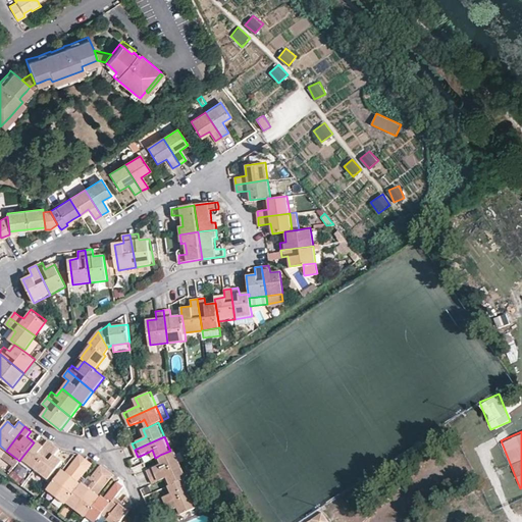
[(36,469),(54,445),(49,440),(48,440),(43,446),(36,439),(34,442),(21,458),(36,469)]
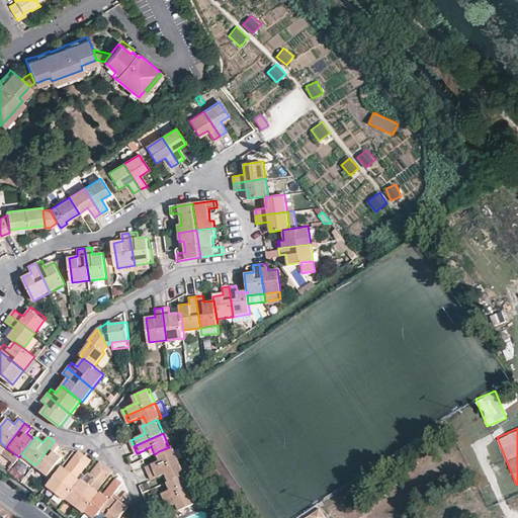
[(59,445),(54,441),(35,465),(49,476),(63,457),(55,452),(59,446),(59,445)]
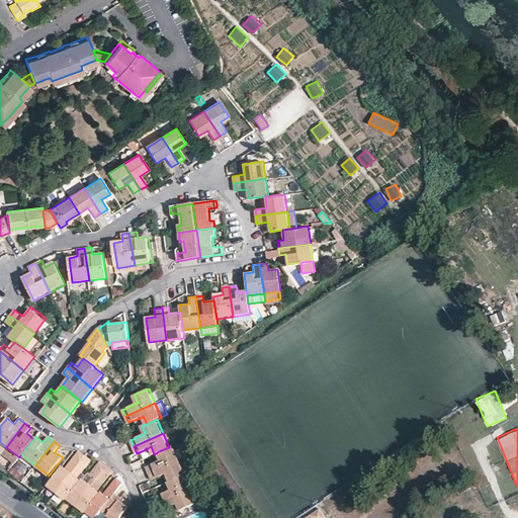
[(148,466),(150,472),(180,459),(174,445),(170,447),(169,447),(159,451),(162,459),(160,460),(148,466)]
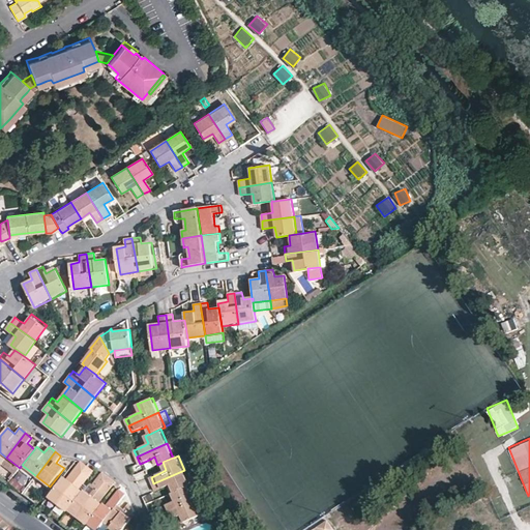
[(151,459),(147,461),(150,468),(154,466),(157,465),(154,457),(151,459)]
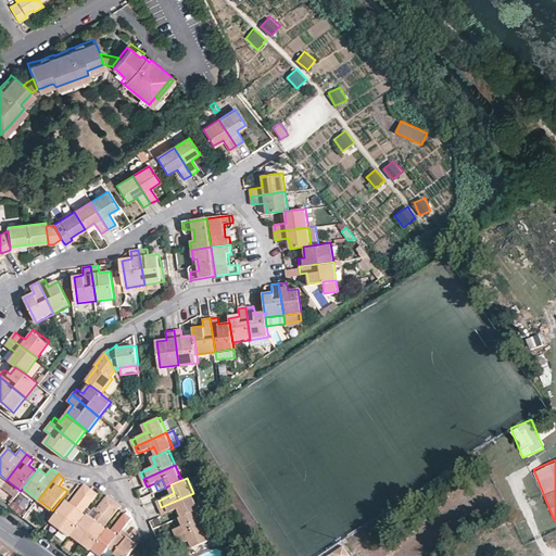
[(85,483),(75,496),(81,502),(91,489),(86,485),(85,483)]
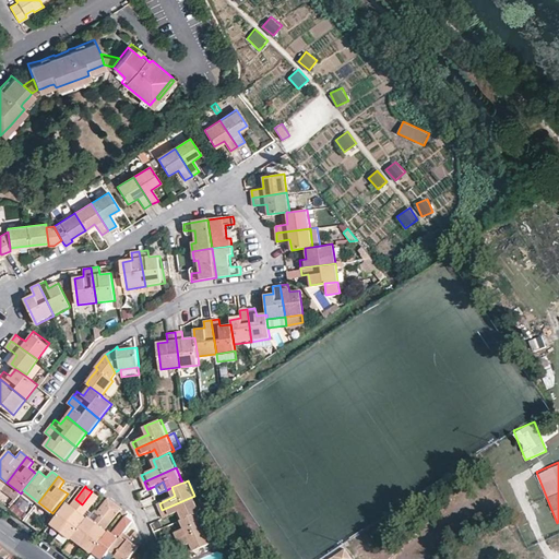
[(92,491),(82,504),(87,509),(97,496),(96,495),(92,491)]
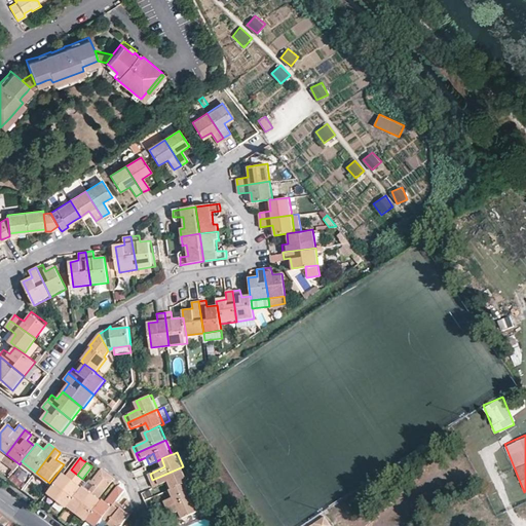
[(171,480),(174,487),(187,482),(189,481),(183,466),(152,480),(155,487),(167,482),(171,480)]
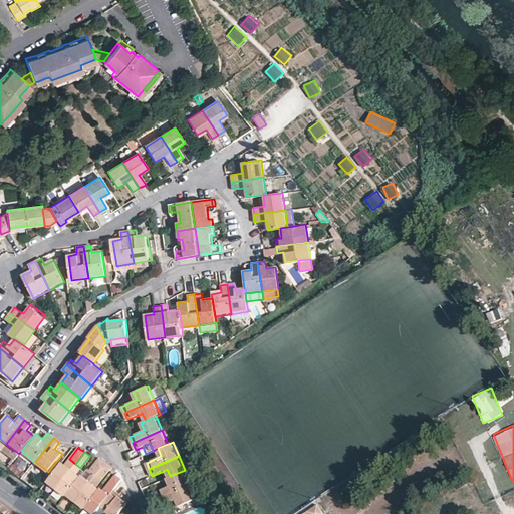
[(99,458),(90,470),(95,474),(105,462),(100,459),(99,458)]
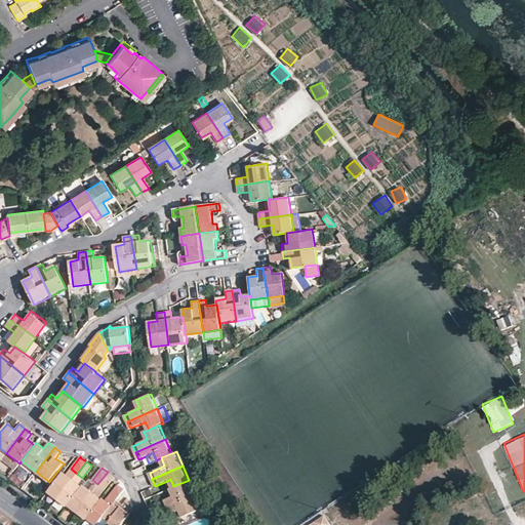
[(77,474),(71,469),(67,474),(72,479),(77,474)]
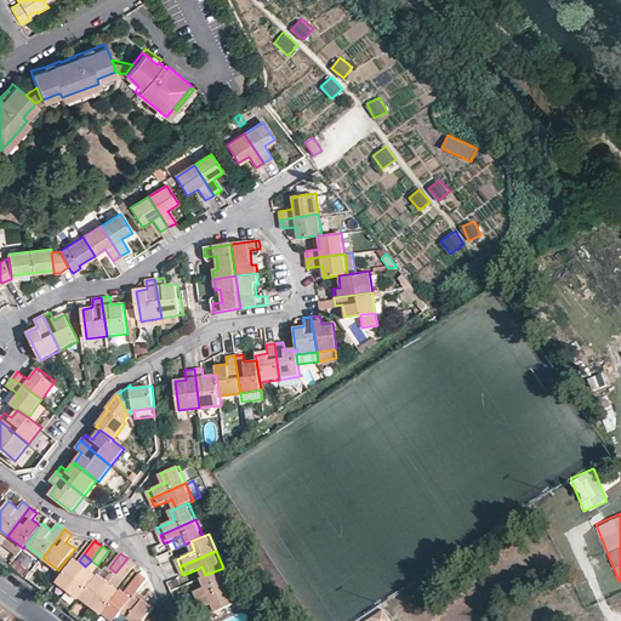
[(67,590),(85,567),(79,560),(74,558),(56,581),(67,590)]
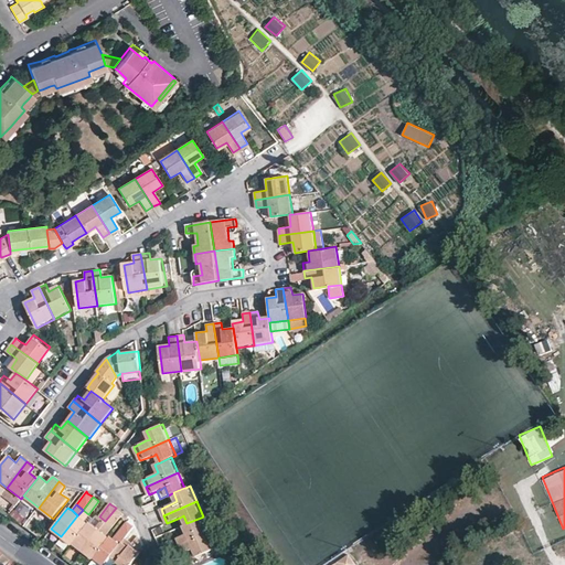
[(116,508),(105,521),(112,526),(121,513),(121,512),(116,508)]
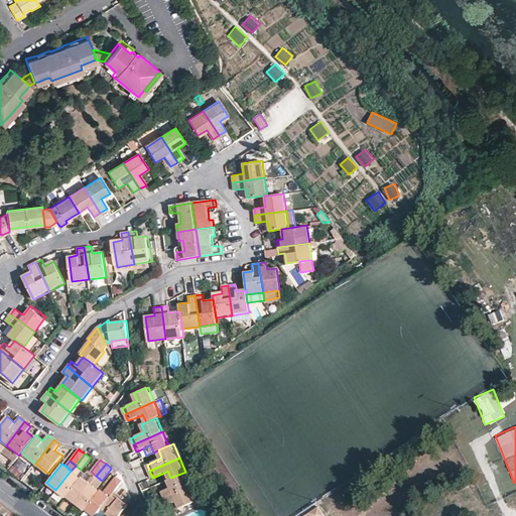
[(81,470),(76,466),(71,471),(77,475),(81,470)]
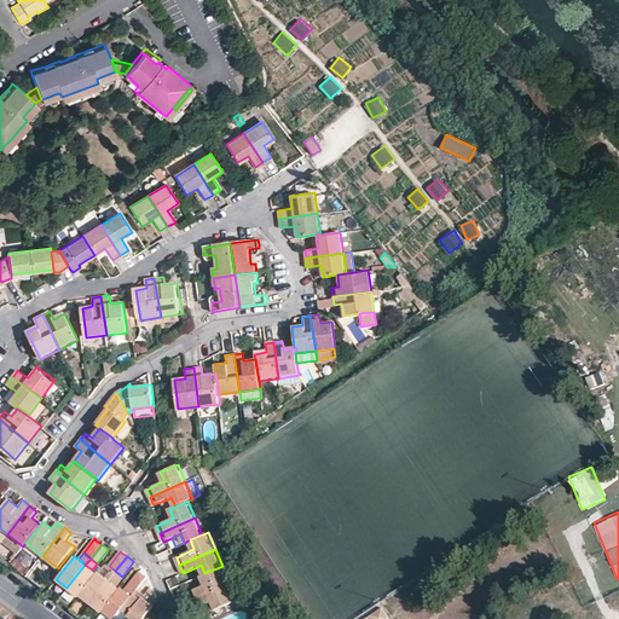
[(80,595),(97,573),(92,570),(85,565),(67,588),(79,597),(80,595)]
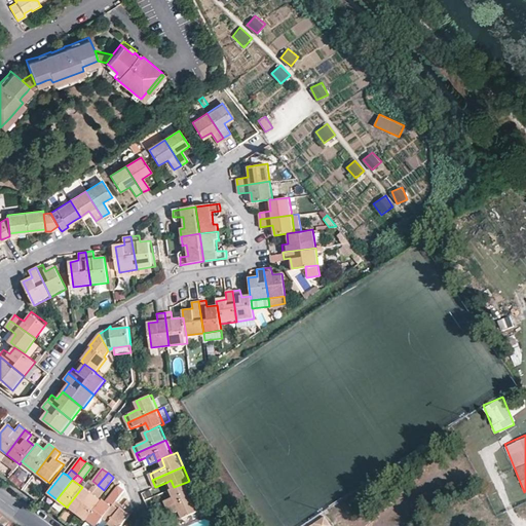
[(98,485),(92,481),(86,488),(92,492),(98,485)]
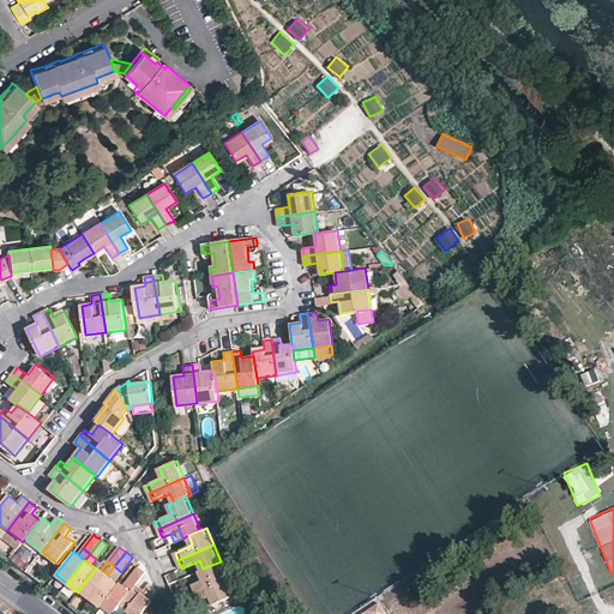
[(187,588),(191,595),(226,579),(218,563),(203,569),(200,570),(204,579),(200,582),(187,588)]
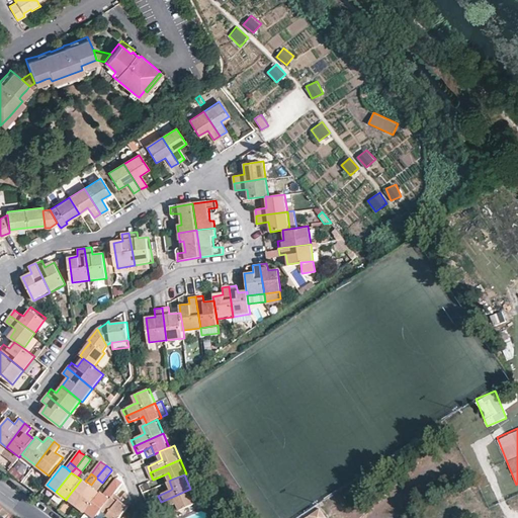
[(102,483),(96,478),(91,485),(97,490),(102,483)]
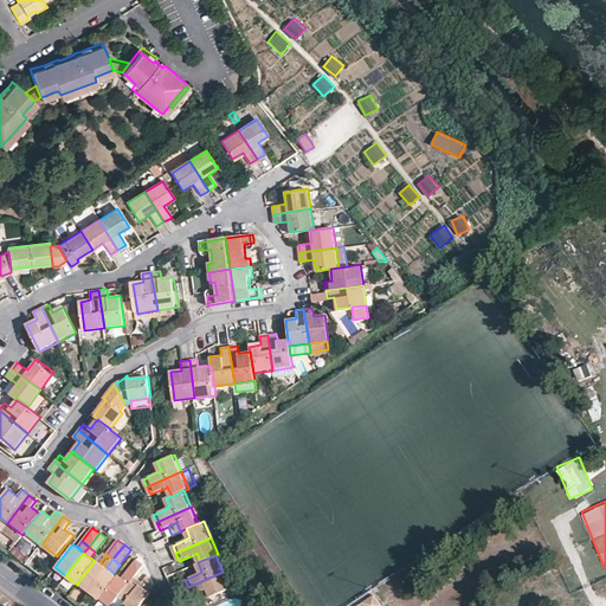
[(134,578),(135,577),(143,565),(137,560),(136,559),(126,572),(134,578)]
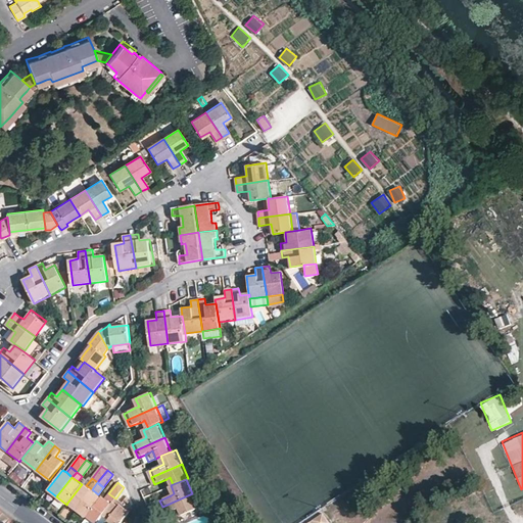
[(77,510),(92,489),(86,485),(83,483),(82,484),(67,503),(77,510)]
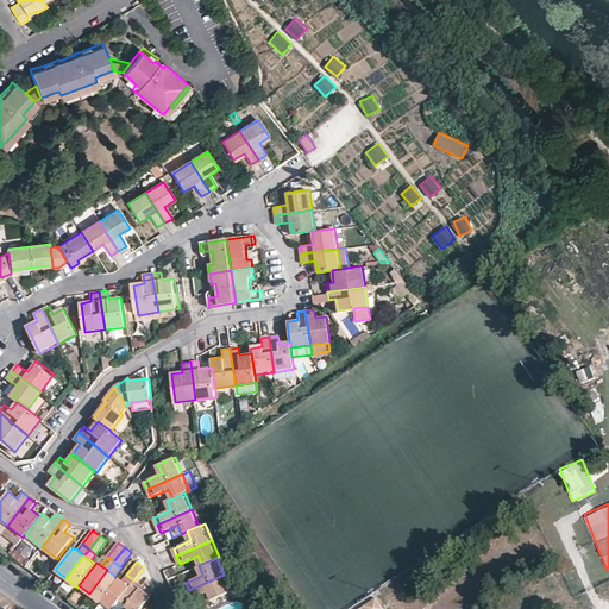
[(114,576),(107,570),(89,594),(100,601),(102,600),(118,579),(114,576)]
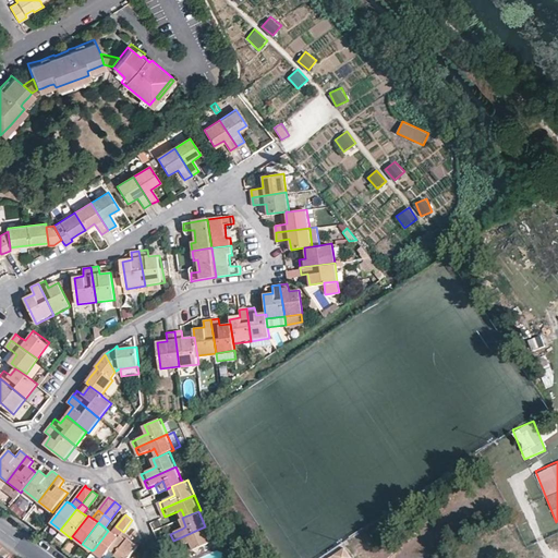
[(208,525),(205,526),(211,542),(213,545),(220,542),(215,531),(211,532),(208,525)]
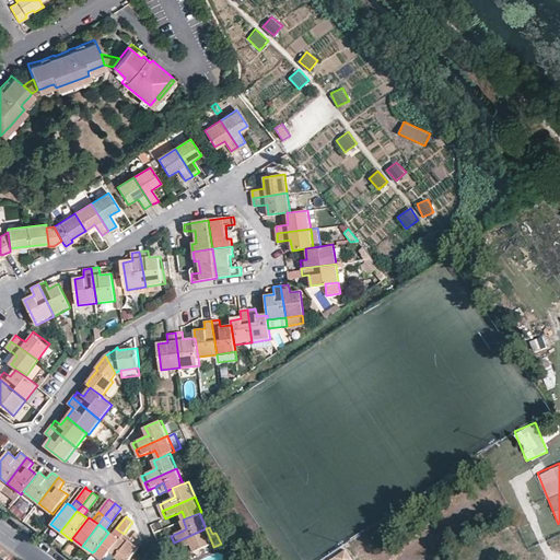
[(116,528),(114,533),(120,538),(124,534),(116,528)]
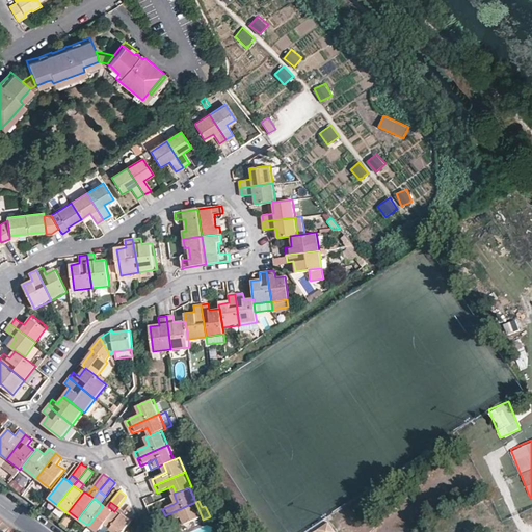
[(187,523),(202,516),(195,502),(165,515),(168,523),(180,517),(184,516),(187,523)]
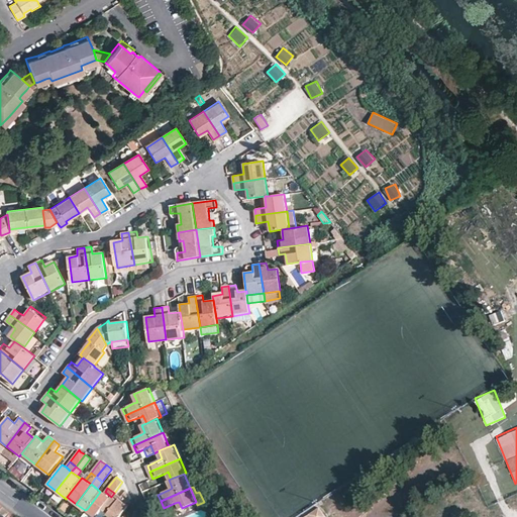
[(126,491),(125,489),(120,496),(118,498),(127,505),(131,500),(126,491)]
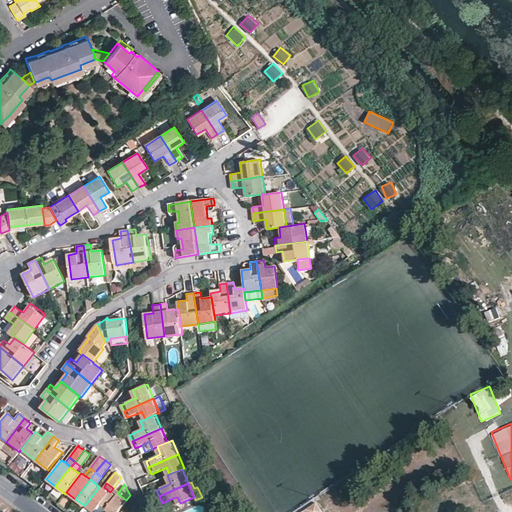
[(101,503),(110,492),(104,487),(100,485),(99,487),(86,504),(94,511),(101,503)]
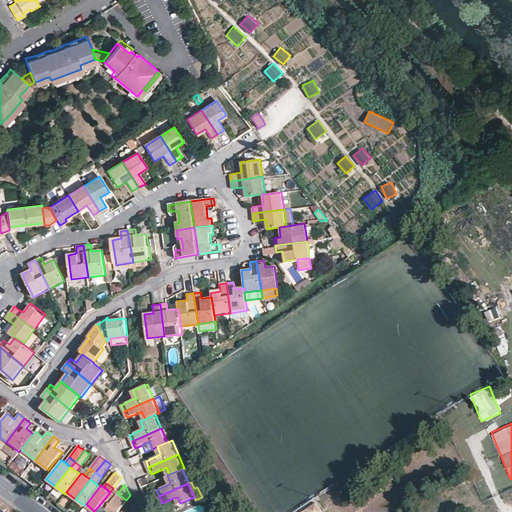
[(119,491),(114,487),(113,488),(110,492),(101,503),(107,508),(103,511),(116,511),(118,510),(121,506),(126,500),(117,493),(119,491)]
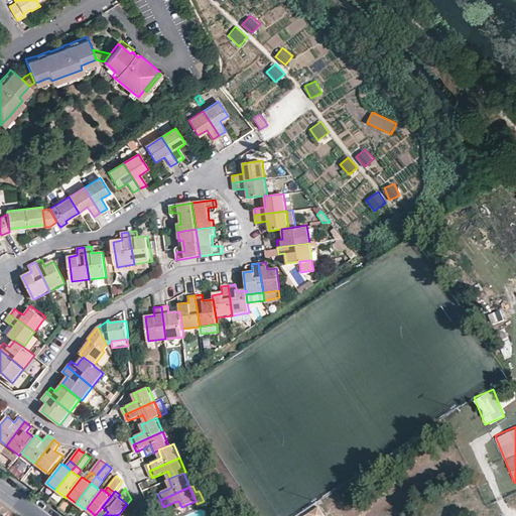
[(204,499),(207,503),(214,500),(212,495),(204,499)]
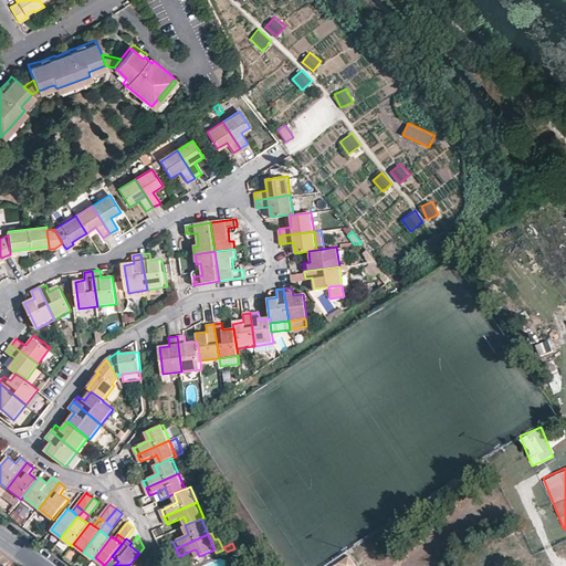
[(355,565),(347,555),(331,565),(355,565)]
